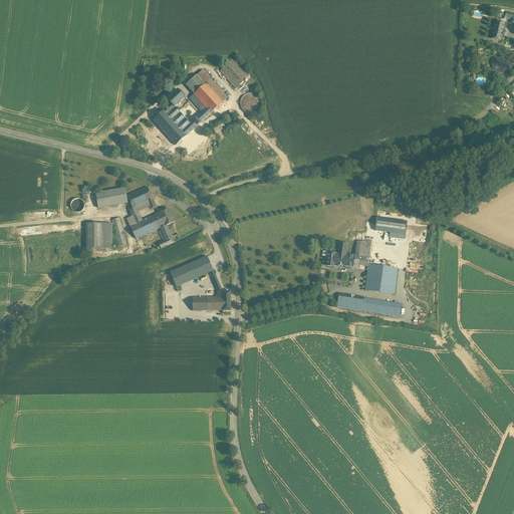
[(500,22),(495,21),(491,39),(500,41),(501,36),(503,37),(504,33),(502,32),(505,23),(500,22)]
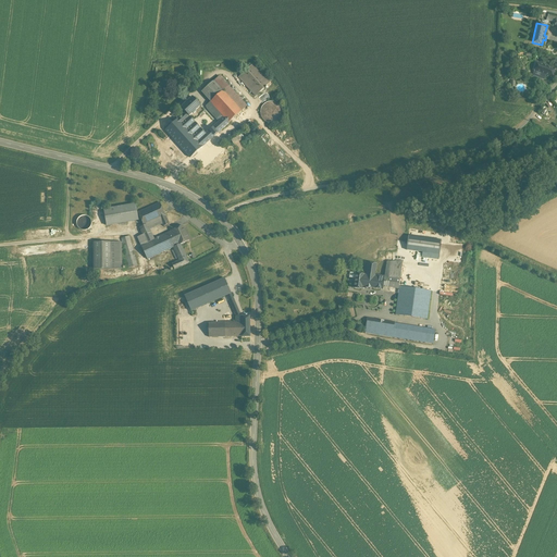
[(555,69),(537,62),(537,63),(536,66),(535,66),(535,67),(534,71),(542,73),(541,75),(544,77),(545,75),(552,77),(555,69)]
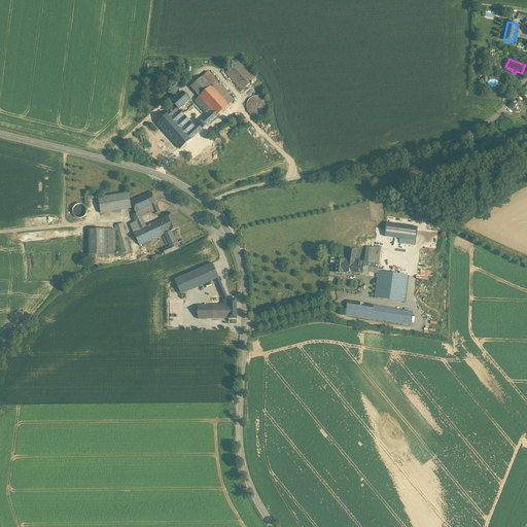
[(256,77),(241,60),(225,73),(242,91),(256,77)]
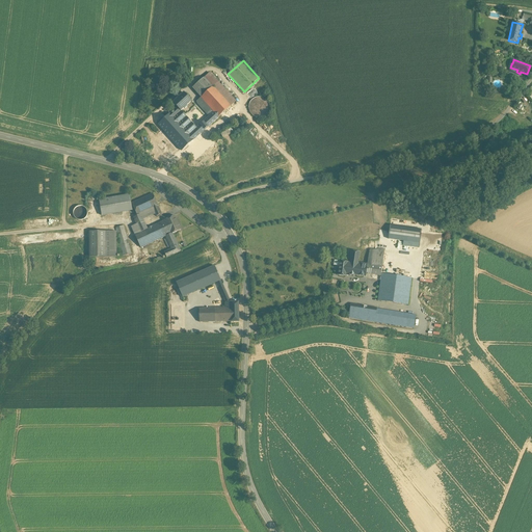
[(214,87),(232,107),(237,102),(211,73),(205,79),(213,88),(214,87)]
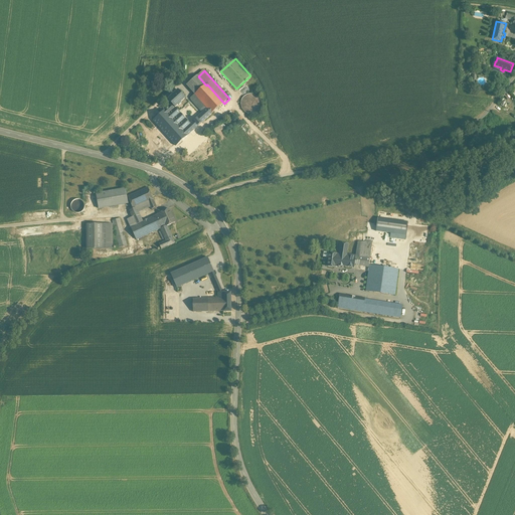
[(198,76),(187,86),(193,93),(195,95),(206,86),(198,76)]
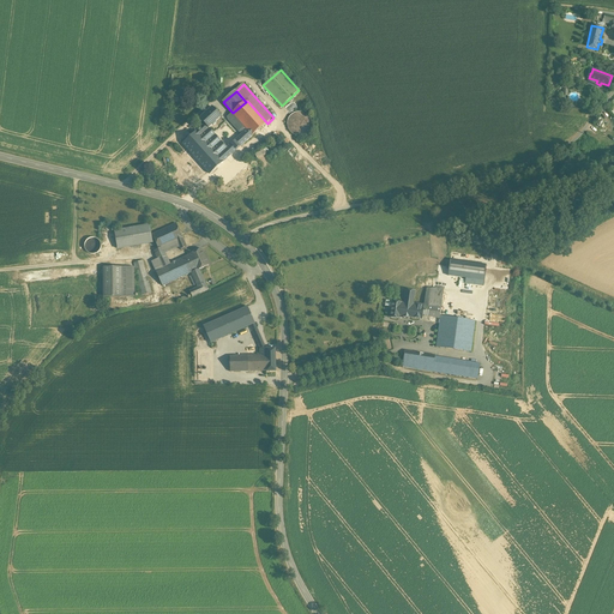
[(268,124),(247,101),(246,102),(233,113),(233,114),(236,118),(247,130),(252,137),(268,124)]
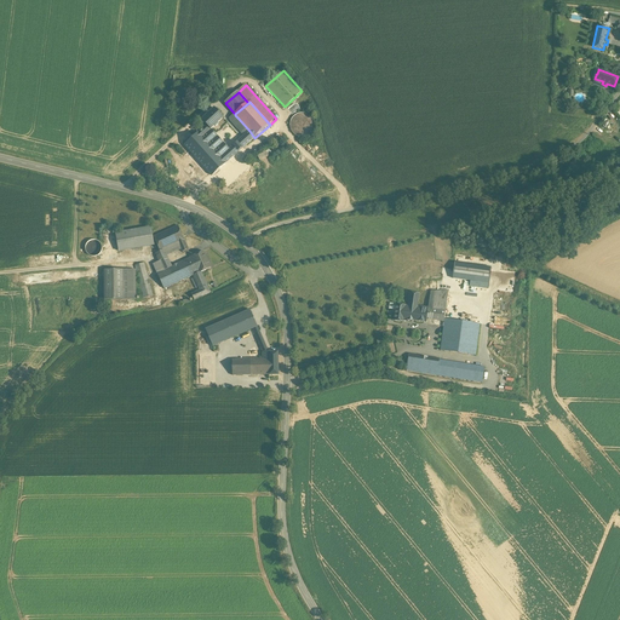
[(224,120),(214,109),(202,120),(207,126),(211,131),(224,120)]
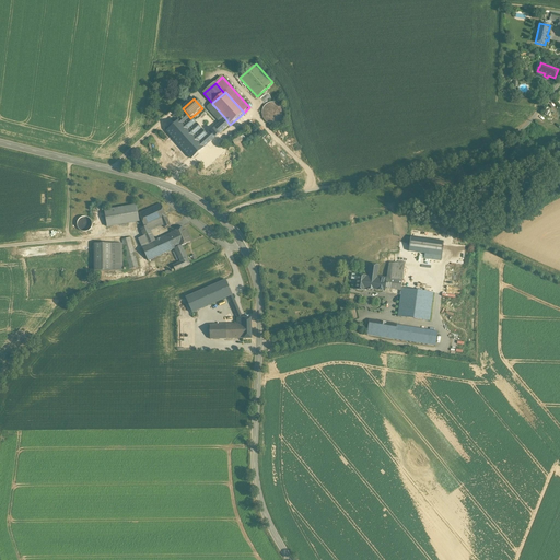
[(283,117),(284,113),(283,108),(281,105),(277,103),(272,102),(269,103),(265,105),(263,108),(261,113),(263,117),(265,120),(269,124),(273,124),(278,124),(281,120),(283,117)]
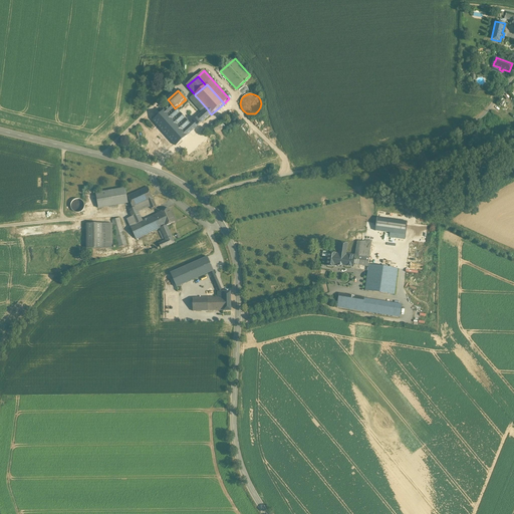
[(207,108),(198,98),(193,102),(202,112),(207,108)]
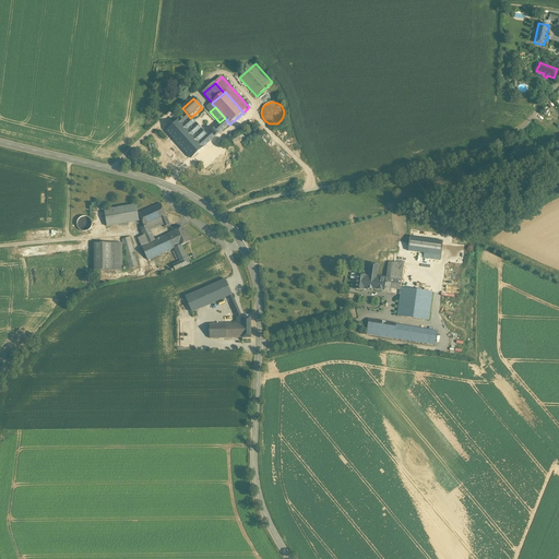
[(187,114),(173,126),(176,130),(190,118),(187,114)]
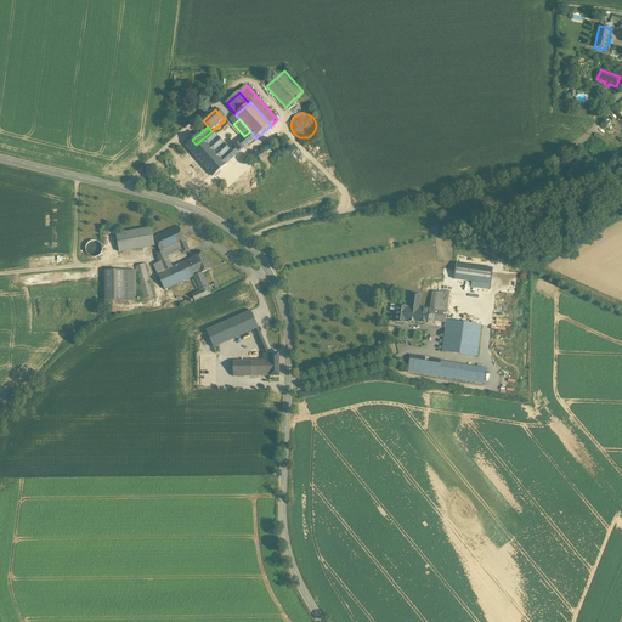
[(196,145),(190,151),(211,176),(239,153),(233,146),(228,151),(211,131),(196,145)]
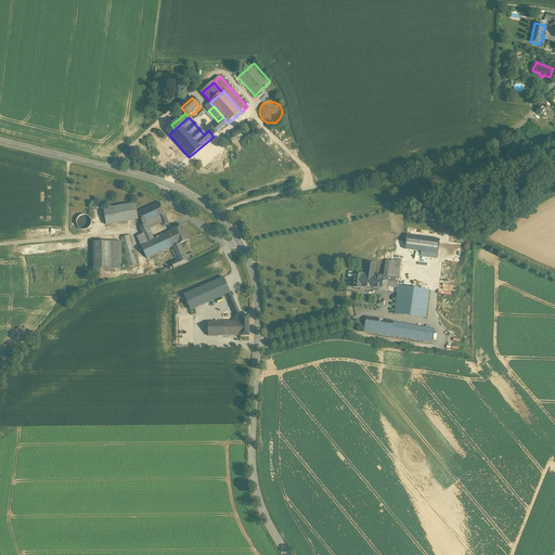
[(218,121),(211,128),(217,133),(228,124),(223,117),(218,121)]
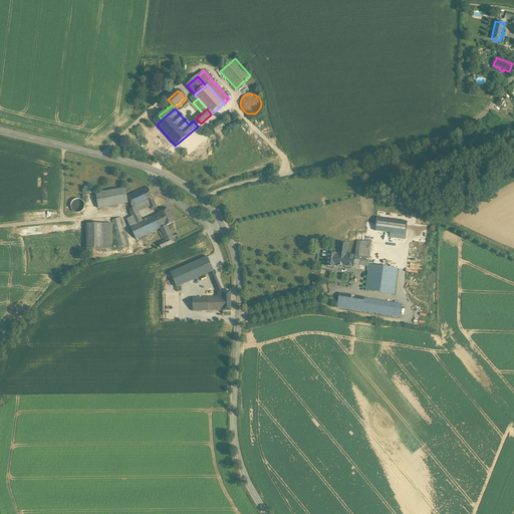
[(159,115),(153,120),(157,124),(162,119),(159,115)]
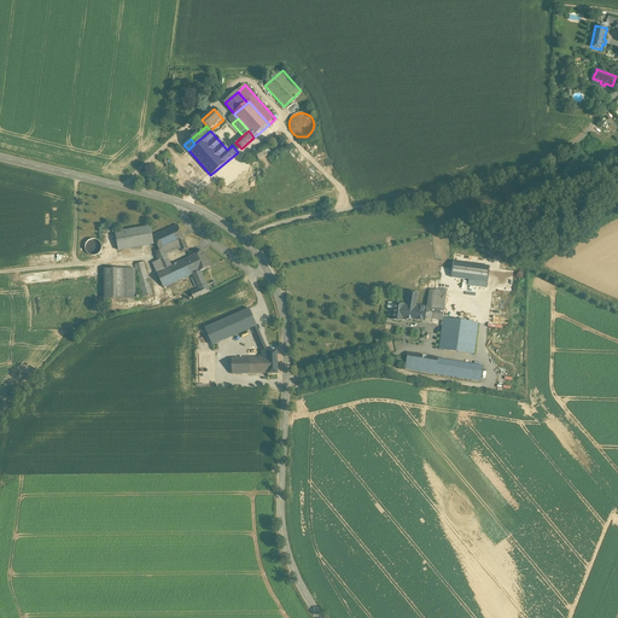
[(258,159),(267,153),(263,150),(255,155),(258,159)]
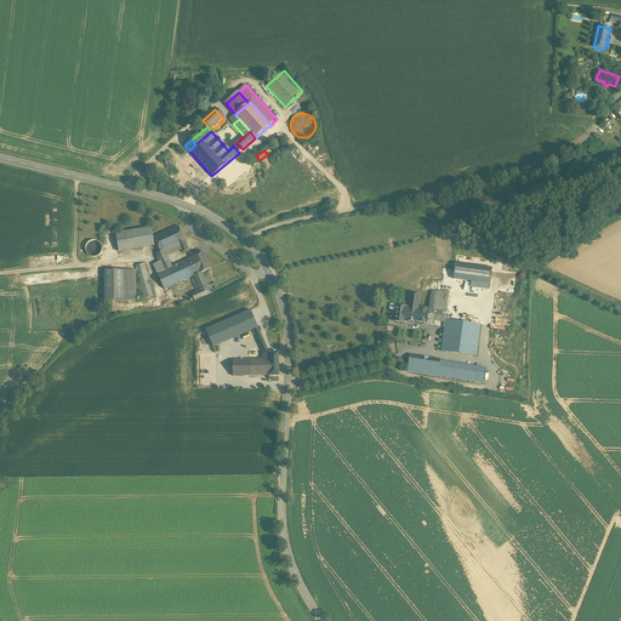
[(178,226),(154,238),(159,249),(160,252),(164,250),(178,244),(184,241),(178,226)]
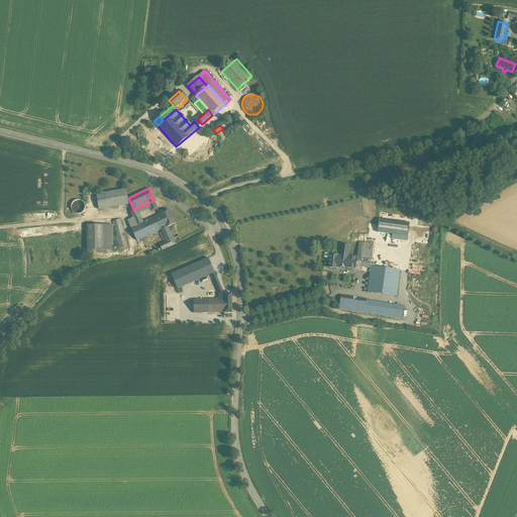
[(126,189),(96,194),(99,209),(128,204),(126,189)]
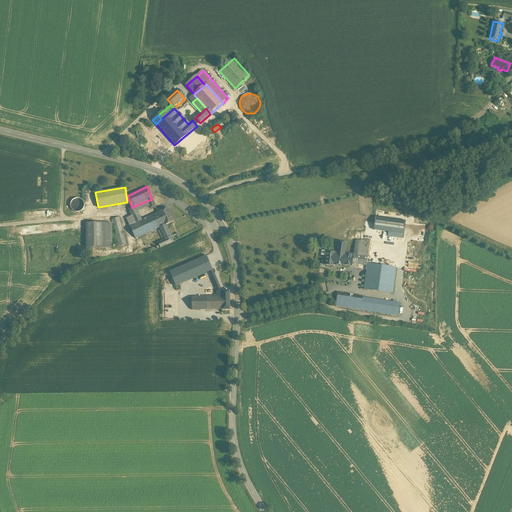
[(84,208),(84,205),(84,202),(82,200),(80,198),(77,198),(75,199),(72,200),(71,202),(70,205),(71,208),(72,210),(75,211),(77,212),(80,211),(82,210),(84,208)]
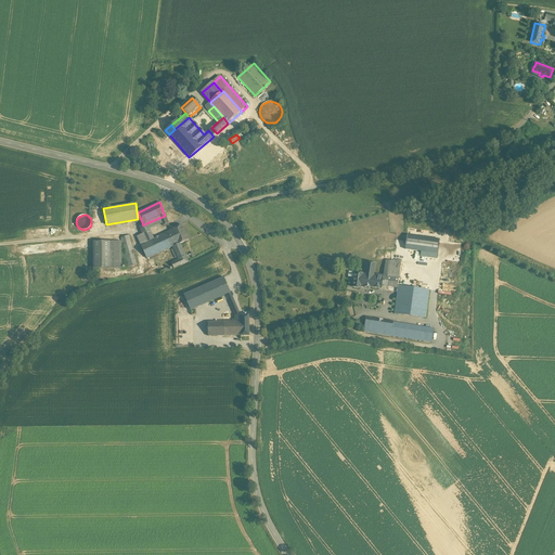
[(146,223),(149,229),(162,223),(159,218),(146,223)]
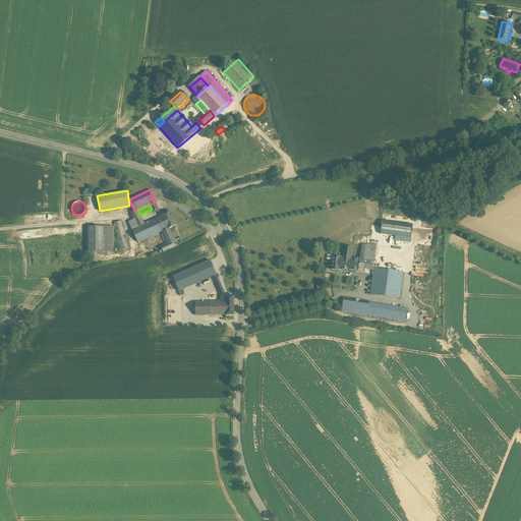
[(137,210),(134,212),(130,213),(134,220),(140,217),(139,215),(137,210)]
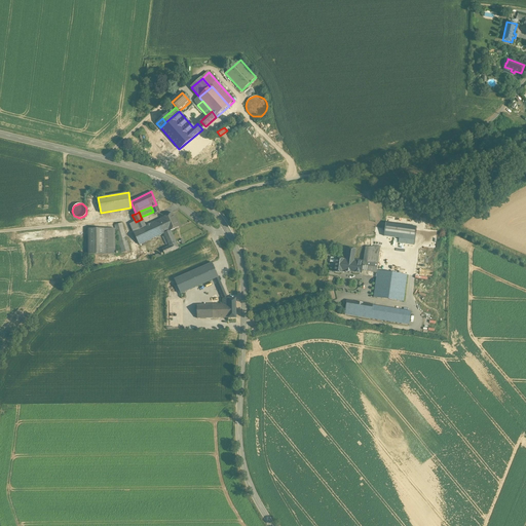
[(173,214),(162,218),(156,221),(162,234),(163,233),(168,231),(171,231),(179,227),(173,214)]
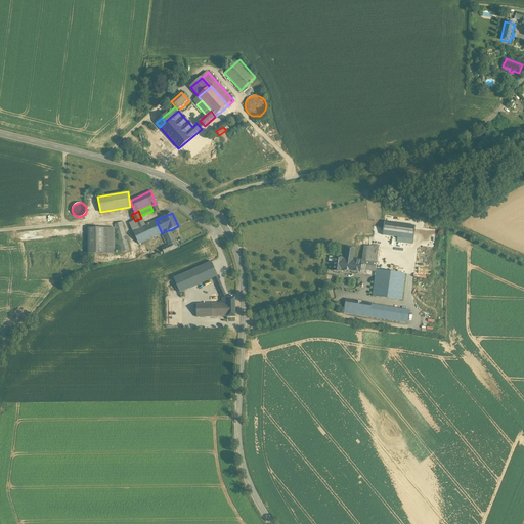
[(138,228),(133,230),(138,244),(162,233),(156,220),(144,225),(138,228)]
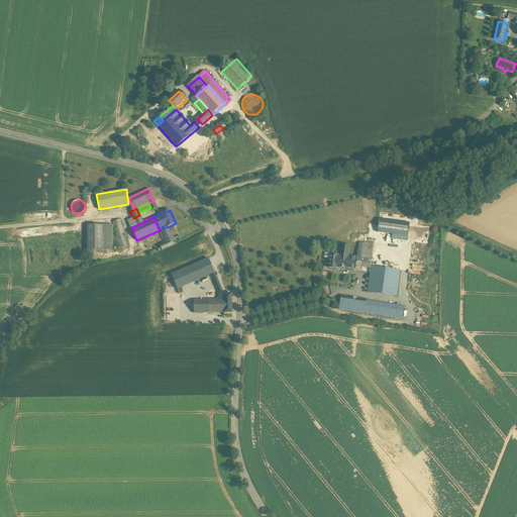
[(133,218),(128,221),(131,227),(136,225),(134,222),(133,218)]
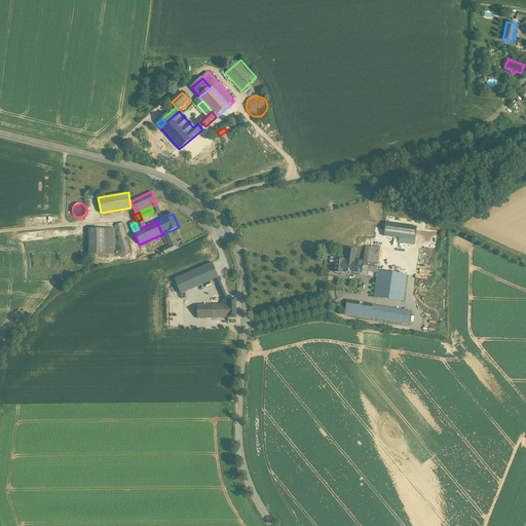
[(382,235),(414,239),(415,226),(383,222),(382,235)]
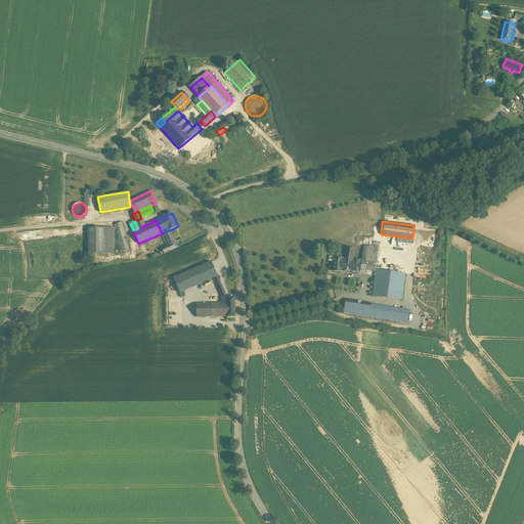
[(122,222),(115,224),(118,237),(116,238),(116,239),(126,236),(122,222)]
